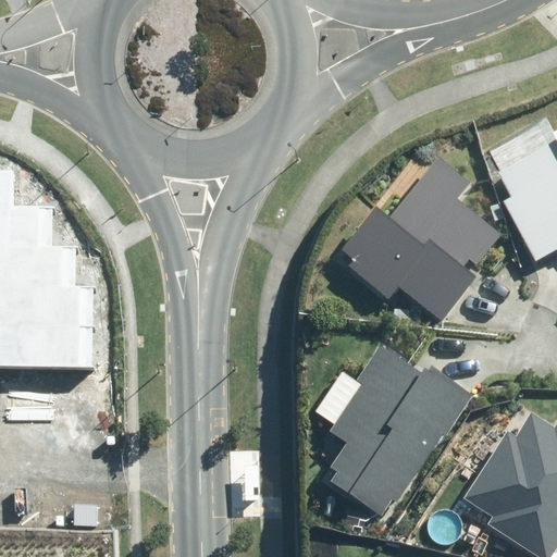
[(504,202),(535,260),(556,248),(556,130),(553,133),(556,140),(498,173),(511,198),(504,202)]
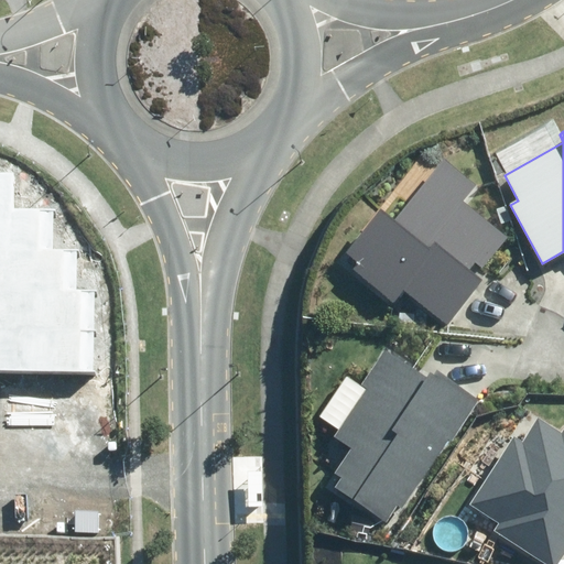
[(351,272),(393,304),(404,291),(446,324),(483,279),(469,269),(475,262),(484,269),(509,237),(465,202),(477,185),(442,158),(393,219),(381,209),(346,252),(359,262),(351,272)]
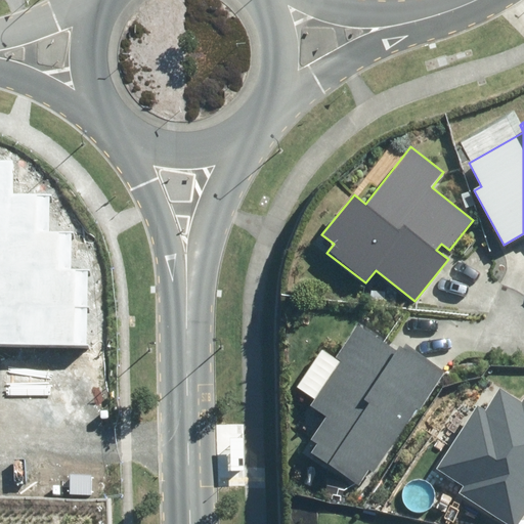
[(10,164),(0,163),(0,343),(87,345),(89,267),(72,267),(73,231),(48,230),(49,197),(10,195),(10,164)]
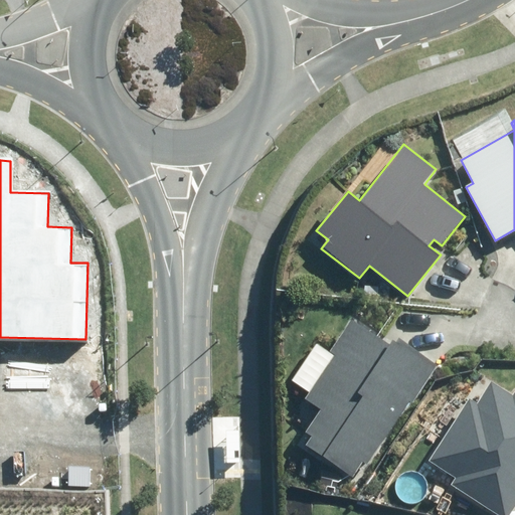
[(390,344),(354,319),(330,352),(317,343),(292,379),(311,392),(306,398),(321,409),(306,432),(312,436),(306,445),(357,480),(439,364),(399,337),(396,341),(393,339),(390,344)]
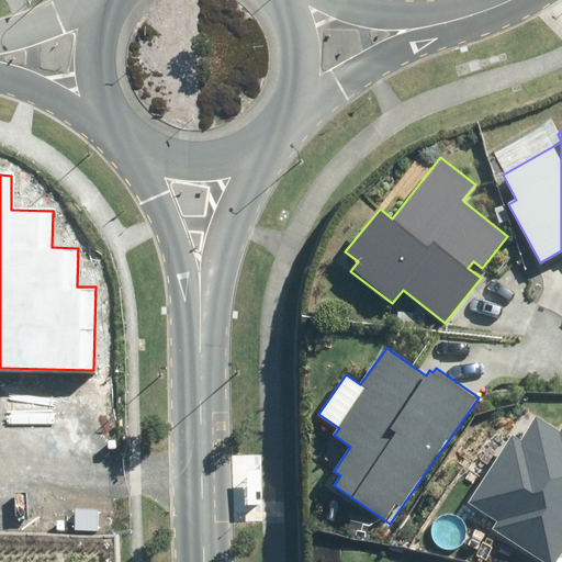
[(512,435),(469,501),(499,520),(493,529),(543,561),(554,561),(561,551),(561,428),(561,427),(558,433),(535,418),(520,440),(512,435)]
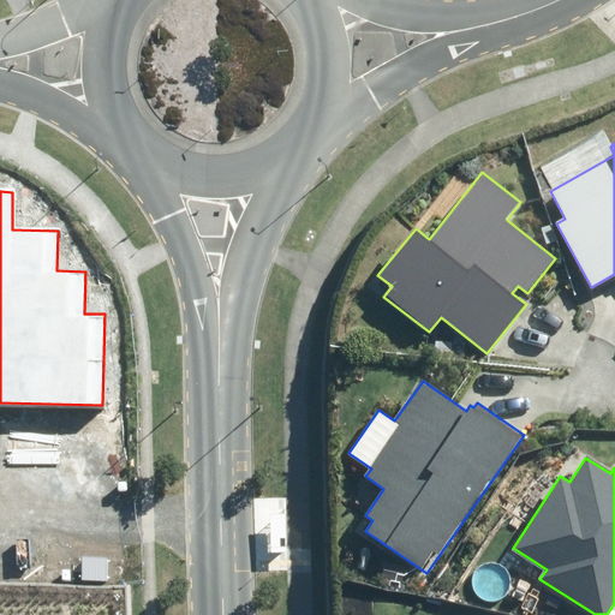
[(269,551),(284,550),(282,513),(268,514),(269,551)]
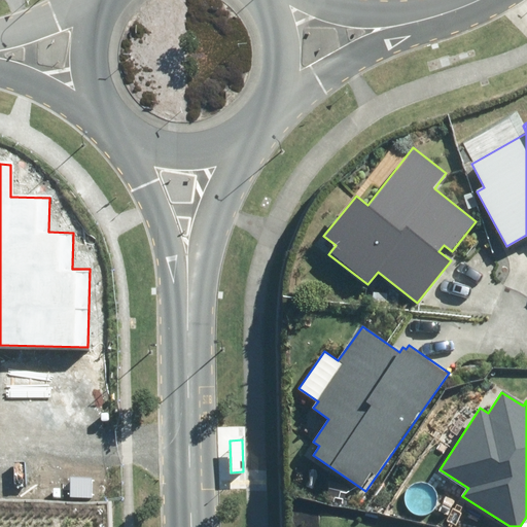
All buildings are outlined.
